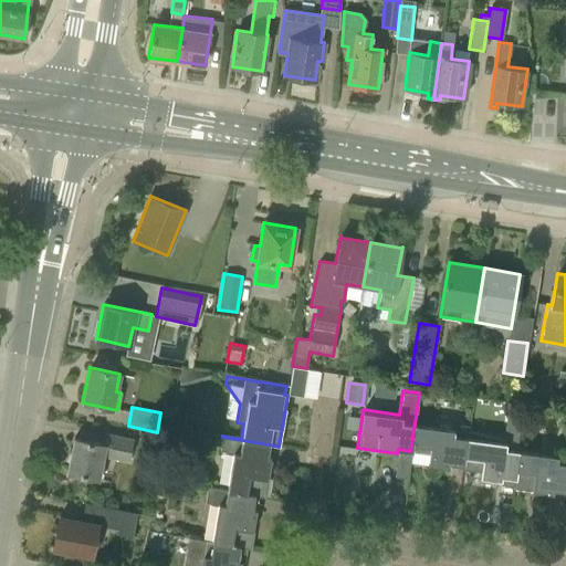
[(417,417),(416,417),(410,451),(412,443),(430,446),(428,463),(449,467),(449,463),(462,464),(467,430),(416,422),(417,417)]
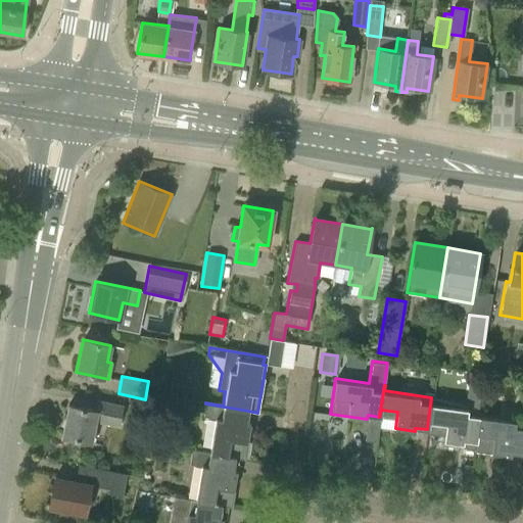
[(475,442),(480,410),(464,408),(465,406),(433,397),(431,397),(427,429),(444,432),(442,441),(463,444),(463,440),(475,442)]
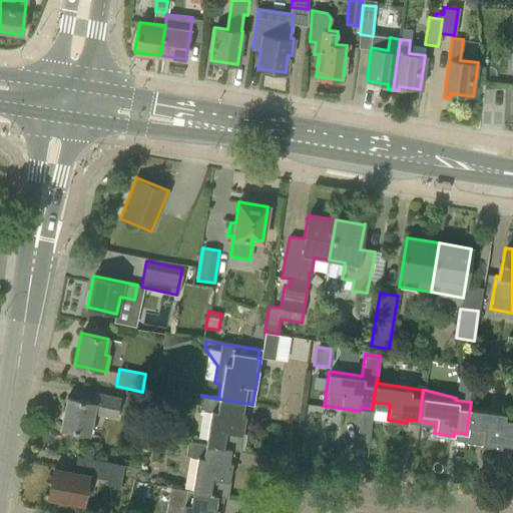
[(67,397),(60,429),(87,435),(91,415),(116,420),(120,399),(96,394),(94,403),(67,397)]
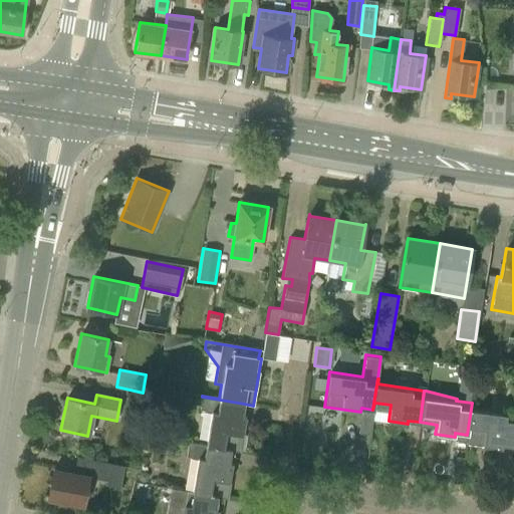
[(199,411),(211,413),(206,446),(231,451),(240,452),(246,417),(242,416),(244,404),(202,397),(199,411)]
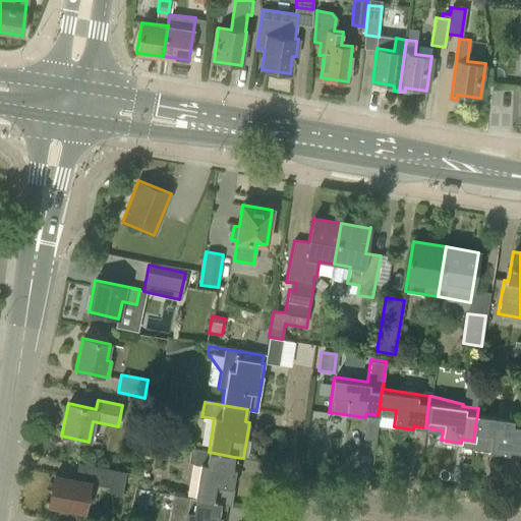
[(520,419),(478,414),(478,408),(473,441),(475,432),(491,435),(489,451),(509,454),(509,451),(520,453),(520,419)]
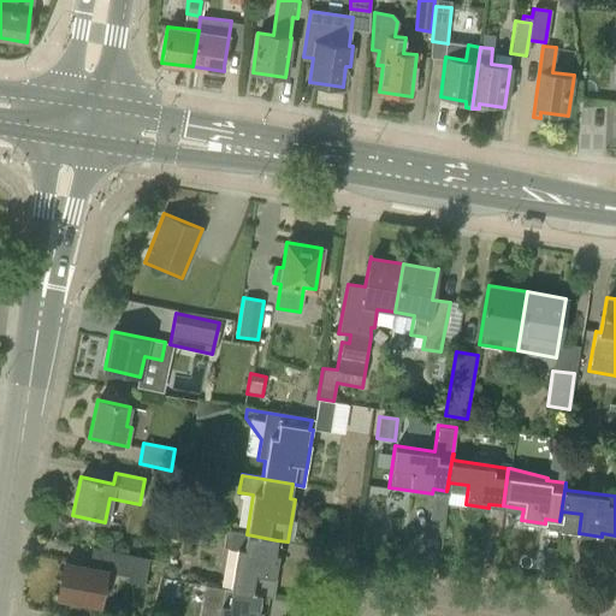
[(278,555),(274,555),(277,540),(247,534),(225,531),(223,548),(237,550),(231,590),(224,588),(224,590),(261,596),(271,597),(278,555)]
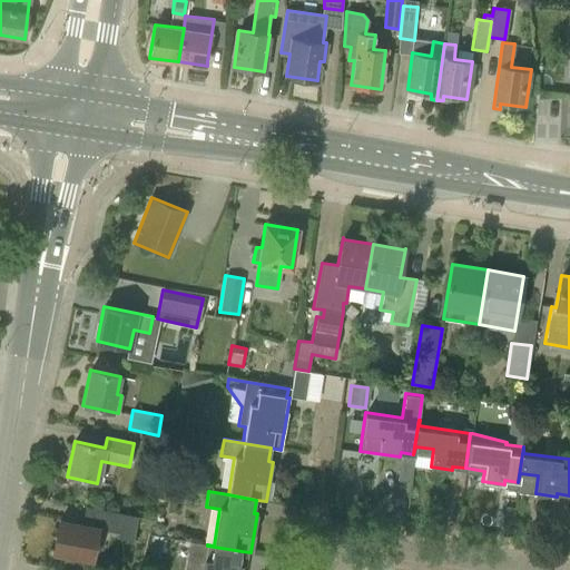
[(53,553),(92,560),(98,529),(121,533),(119,540),(134,542),(138,517),(85,507),(81,524),(59,520),(53,553)]
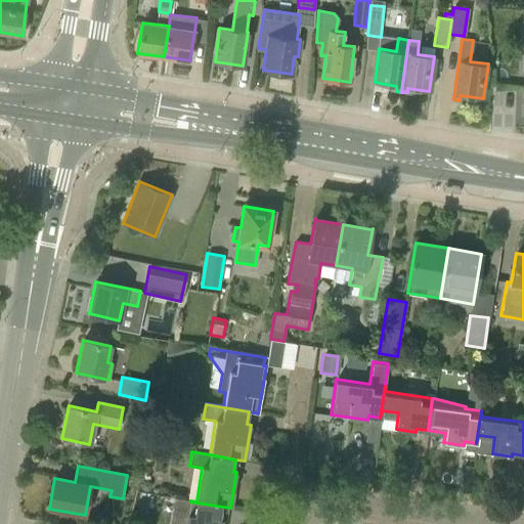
[(143,491),(147,491),(149,488),(149,484),(146,481),(142,481),(140,484),(140,488),(143,491)]
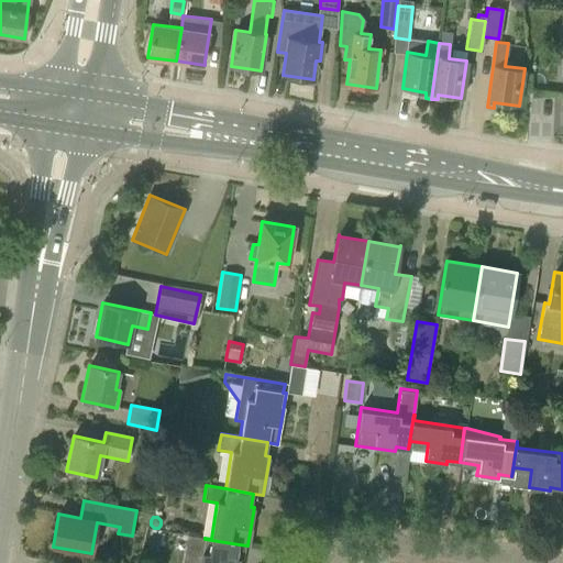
[(146,541),(163,543),(164,531),(148,529),(146,541)]
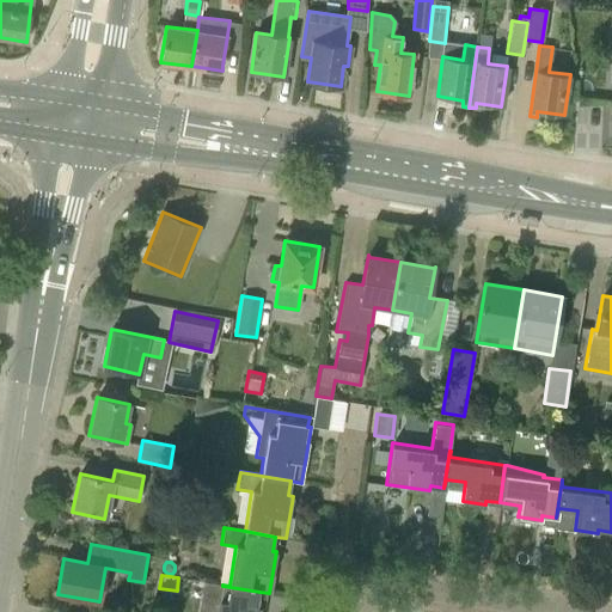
[(259,592),(222,586),(218,611),(259,611),(261,607),(257,606),(259,592)]
